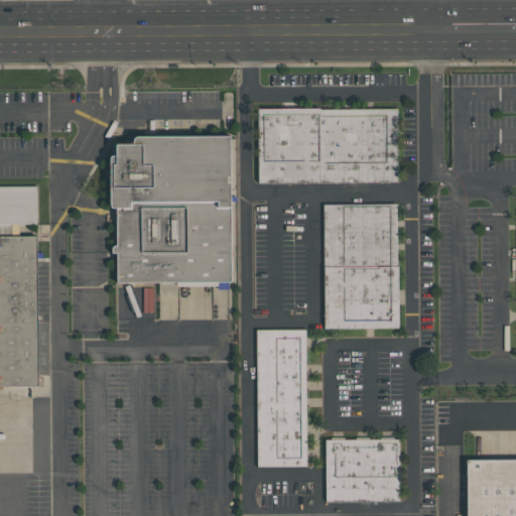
[(258,182),(257,108),(318,107),(318,110),(395,109),(396,181),(258,182)]
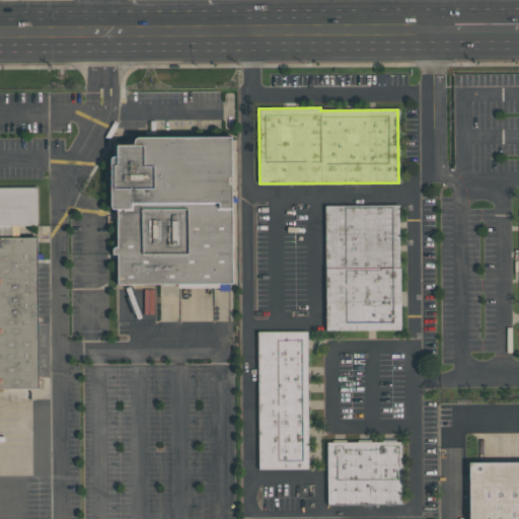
[(232,286),(231,138),(135,138),(135,145),(117,145),(117,159),(110,160),(112,209),(119,213),(119,287),(232,286)]
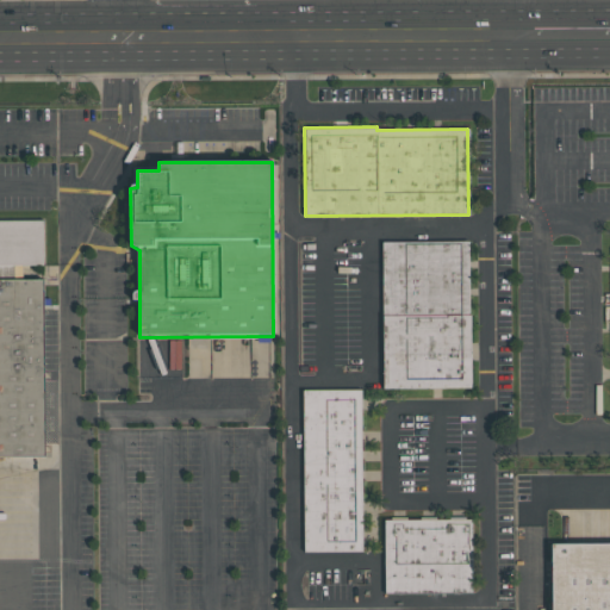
[(0,218),(44,218),(44,265),(22,265),(22,279),(44,278),(44,458),(0,458),(0,218)]
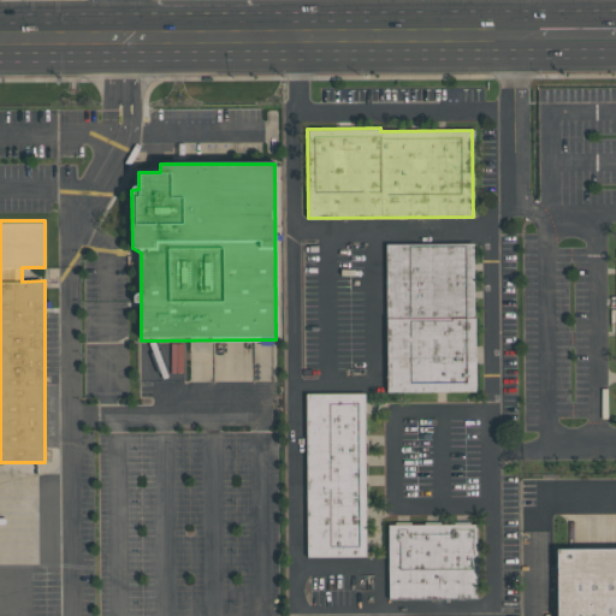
[(386,391),(385,244),(473,243),(473,318),(475,318),(475,391),(386,391)]
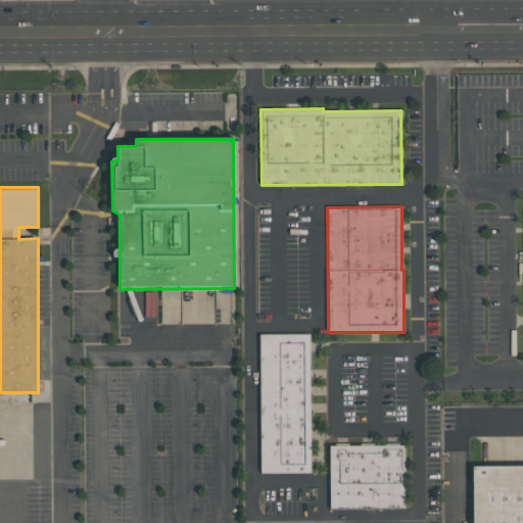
[(311,473),(259,473),(258,333),(310,333),(311,473)]
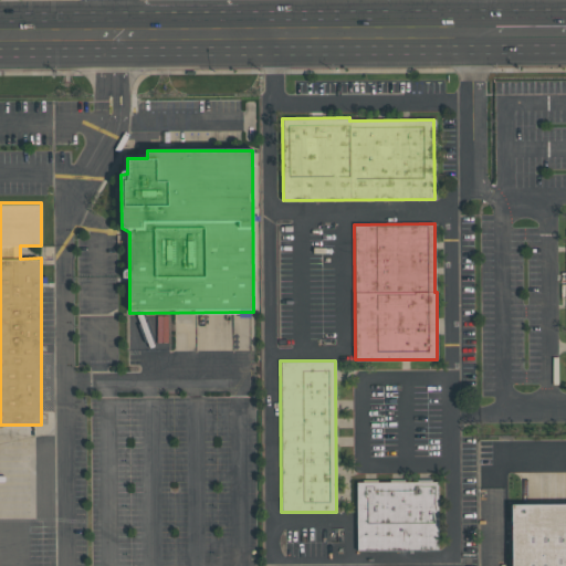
[(355,551),(355,482),(438,481),(438,551),(355,551)]
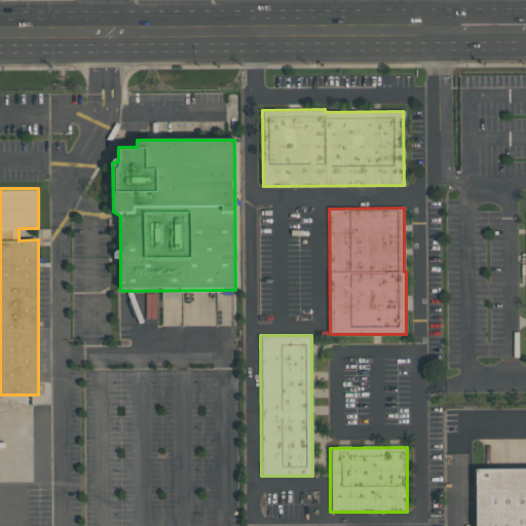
[(525,525),(474,525),(474,468),(525,467),(525,525)]
